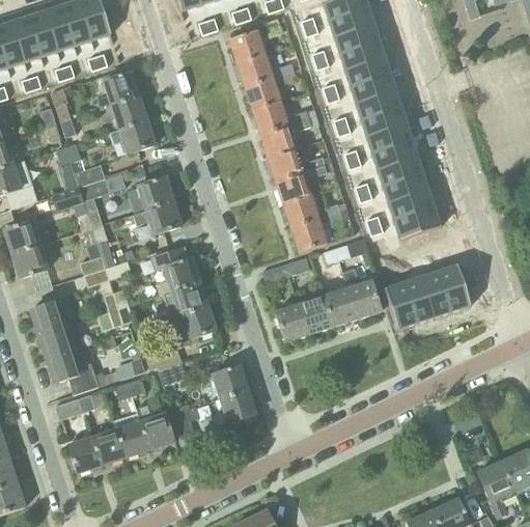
[(75,0),(61,4),(75,46),(91,40),(78,0),(75,0)]
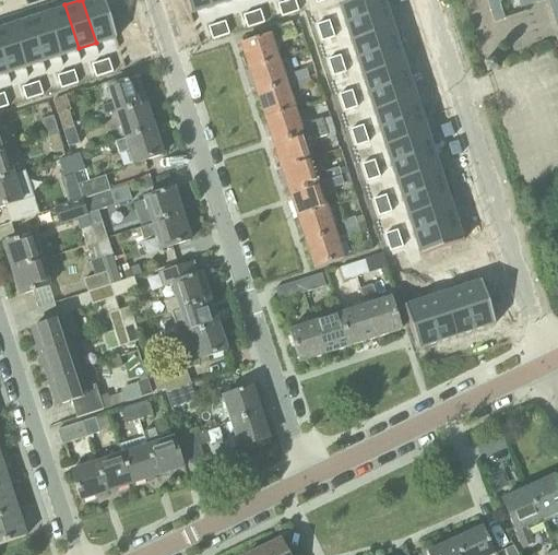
[(82,0),(96,43),(117,35),(106,2),(105,0),(82,0)]
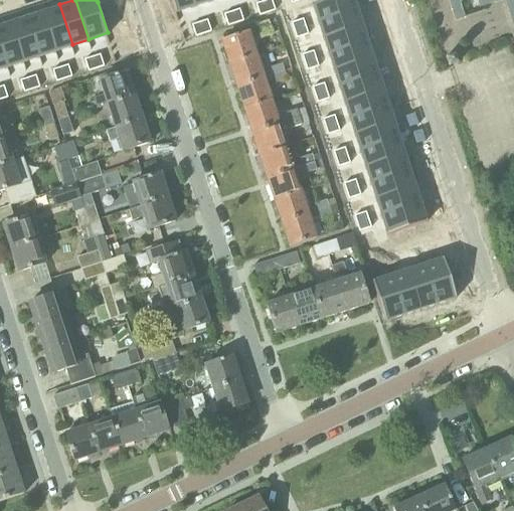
[(171,0),(175,11),(194,5),(192,0),(171,0)]
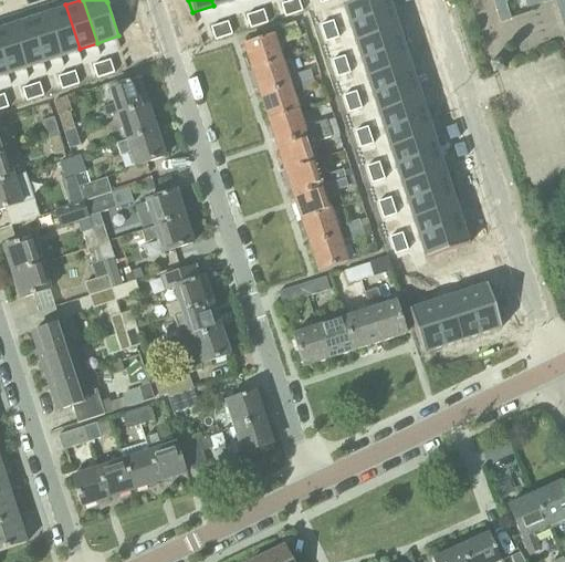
[(284,0),(281,1),(285,13),(294,10),(291,0),(284,0)]
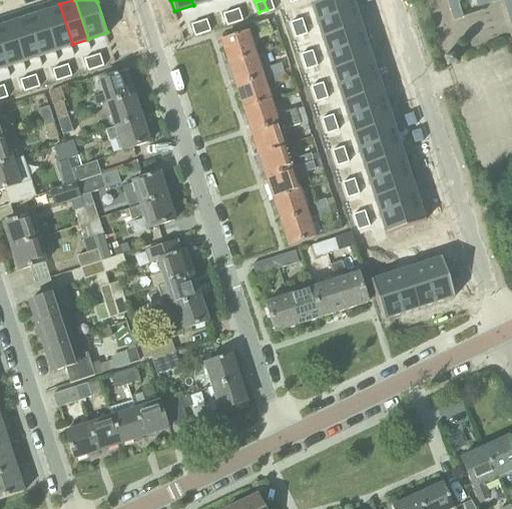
[(264,0),(267,9),(274,7),(271,0),(264,0)]
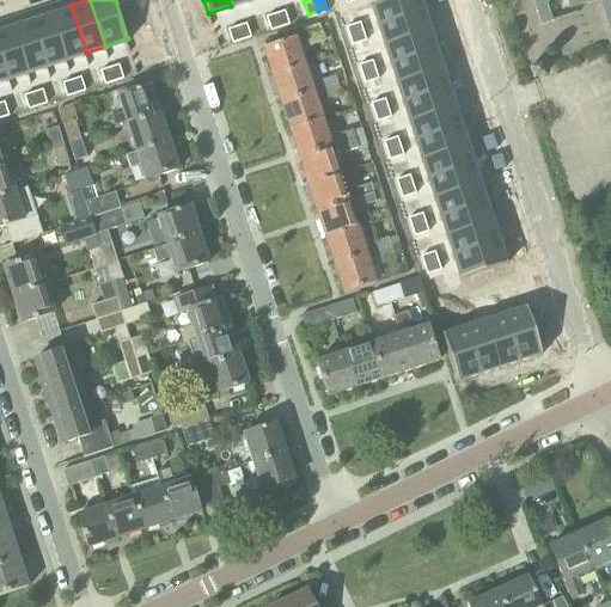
[(374,0),(371,1),(378,25),(426,10),(422,0),(374,0)]
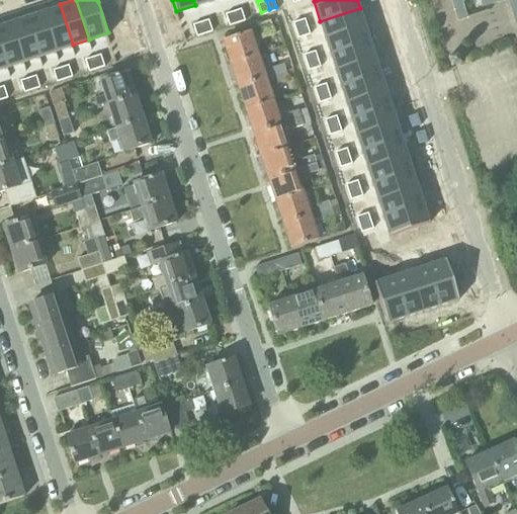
[(452,0),(458,18),(468,15),(468,14),(464,2),(463,1),(464,0),(482,0),(484,5),(489,3),(498,0),(511,0),(516,17),(516,0),(452,0)]
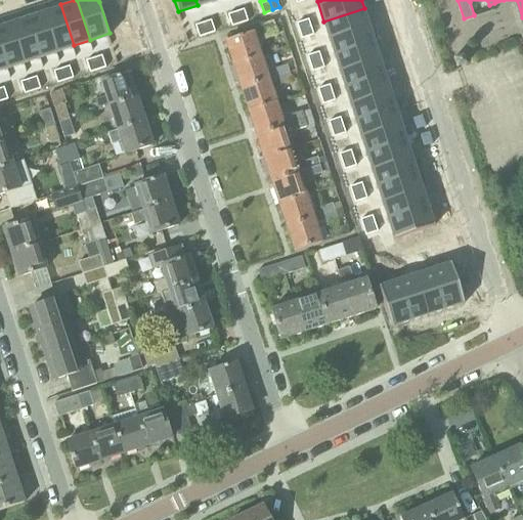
[(60,4),(44,9),(57,50),(74,45),(60,4)]
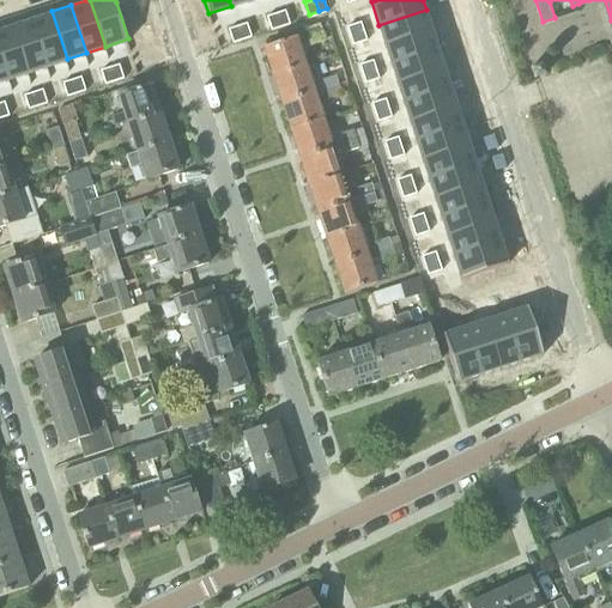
[(285,7),(276,11),(280,24),(290,20),(285,7)]
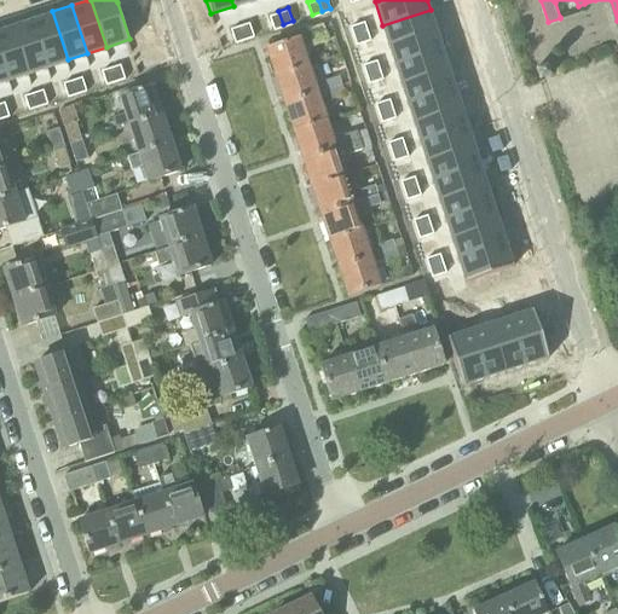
[(431,10),(382,25),(388,45),(437,29),(431,10)]
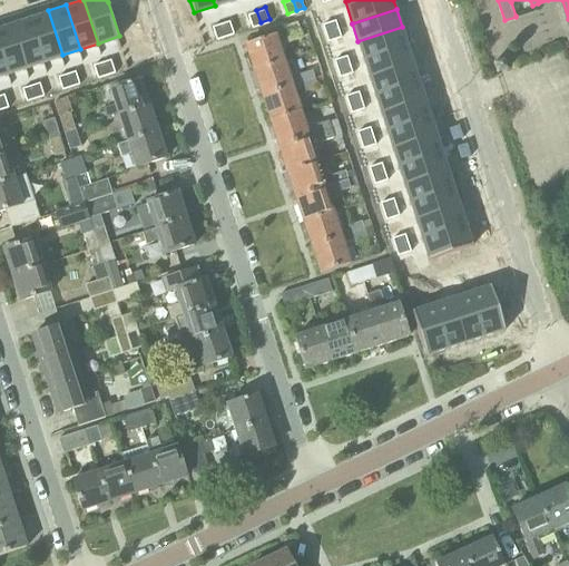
[(48,10),(30,17),(45,60),(62,55),(48,10)]
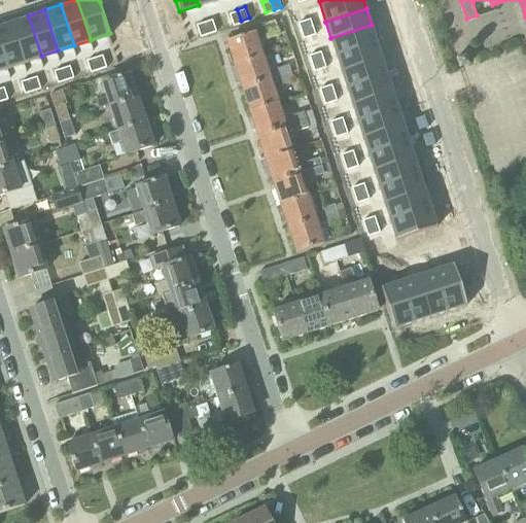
[(237,9),(229,11),(233,23),(241,21),(237,9)]
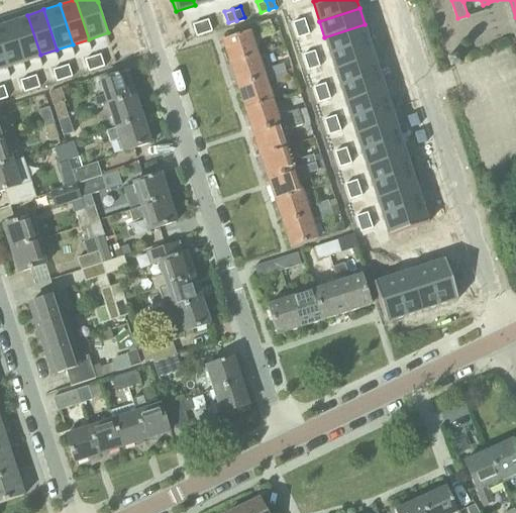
[(27,15),(11,20),(24,60),(40,55),(27,15)]
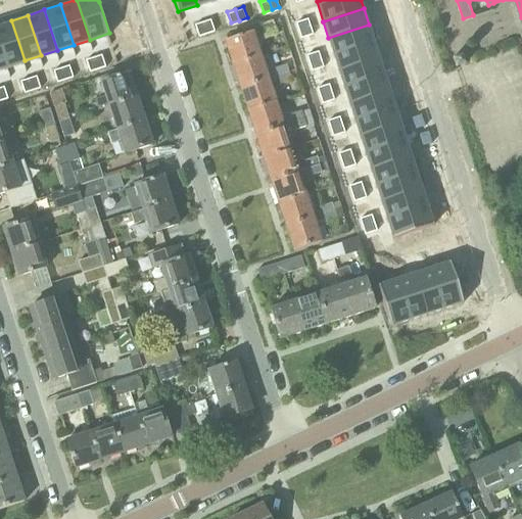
[(309,16),(296,20),(299,28),(311,25),(309,16)]
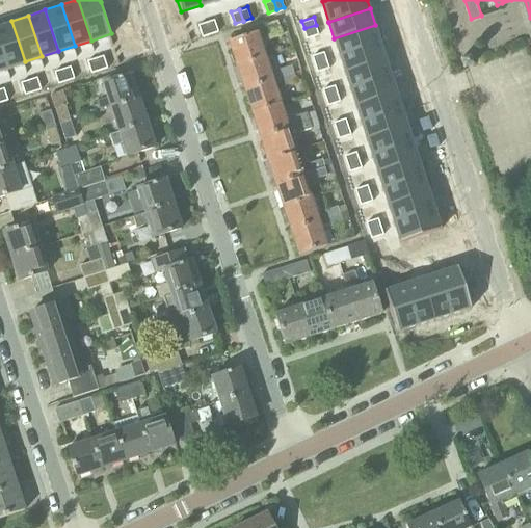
[(214,18),(206,20),(210,31),(217,29),(214,18)]
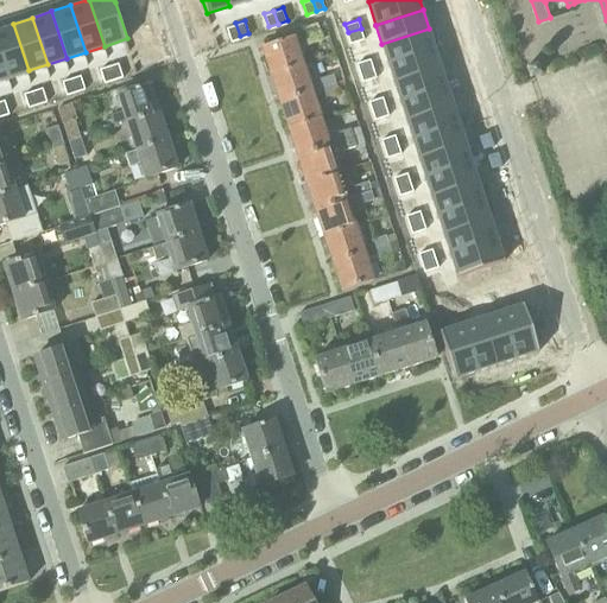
[(322,36),(317,21),(303,26),(307,40),(322,36)]
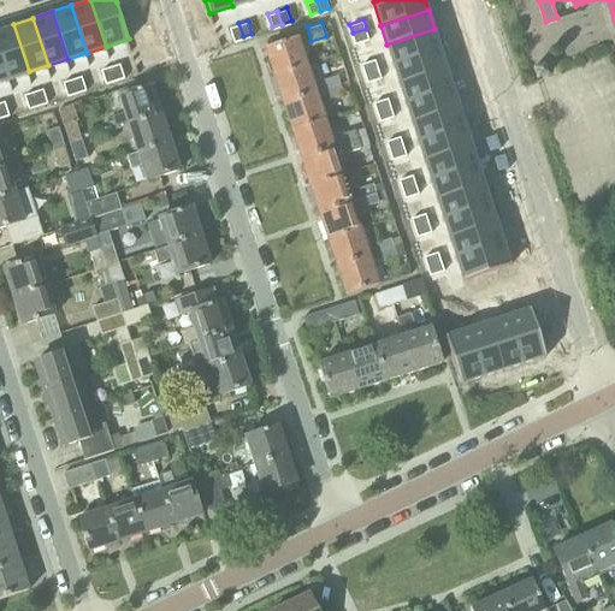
[(238,23),(229,27),(234,40),(243,36),(238,23)]
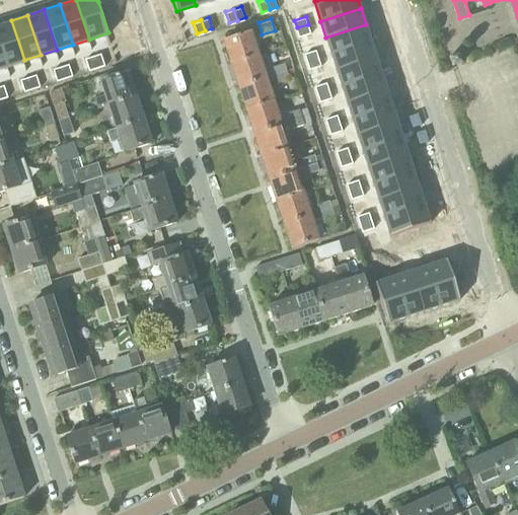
[(11,20),(0,23),(0,41),(8,66),(24,60),(11,20)]
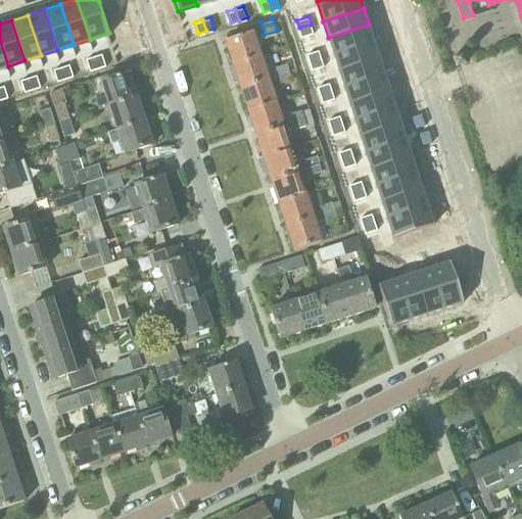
[(311,25),(299,28),(301,36),(314,32),(311,25)]
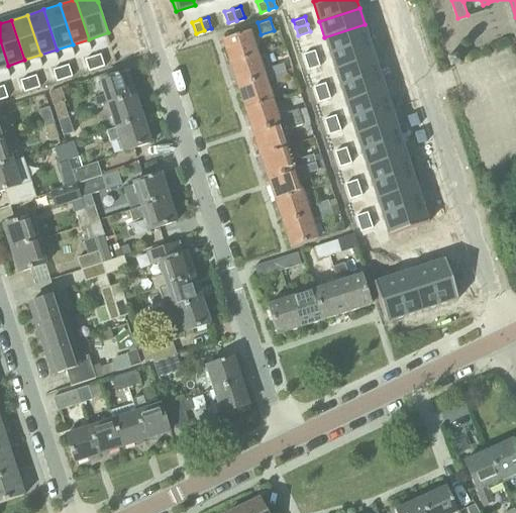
[(365,24),(324,37),(330,54),(370,40),(365,24)]
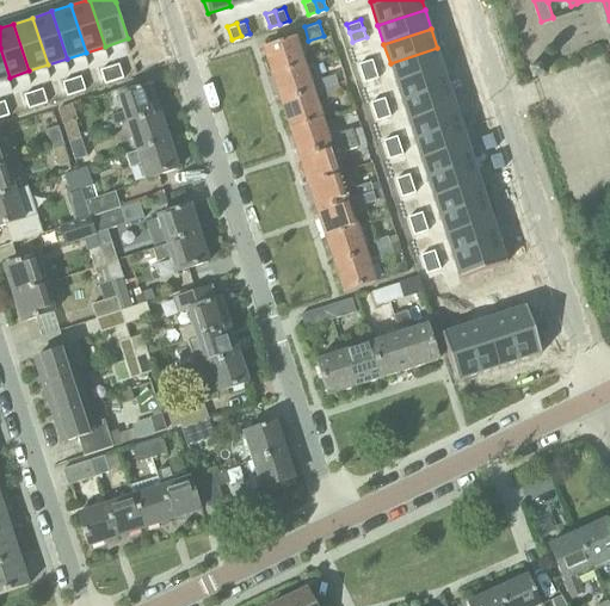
[(273,72),(305,61),(296,33),(264,44),(273,72)]
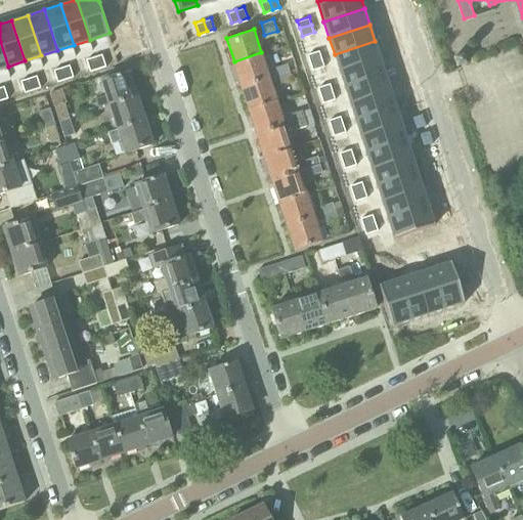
[(375,41),(335,54),(340,71),(380,57),(375,41)]
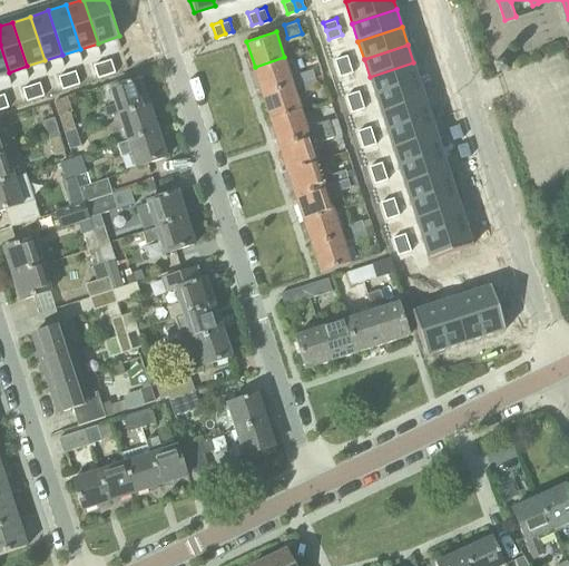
[(347,54),(335,58),(337,66),(351,62),(347,54)]
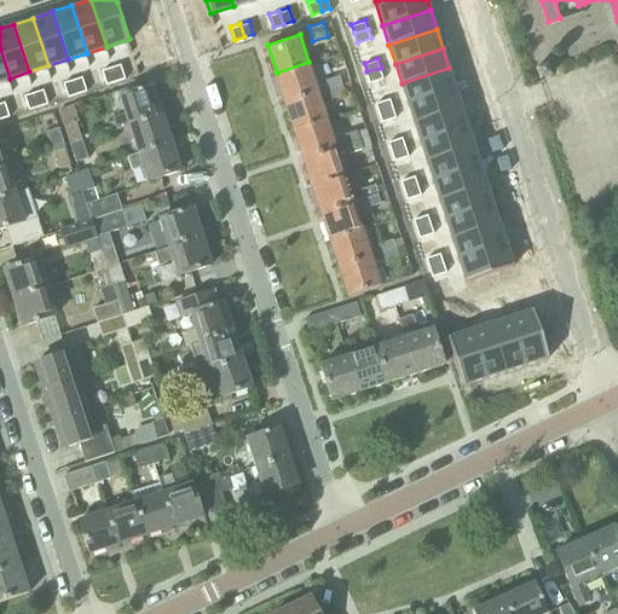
[(316,84),(309,62),(277,73),(286,100),(318,90),(327,87),(324,80),(316,84)]
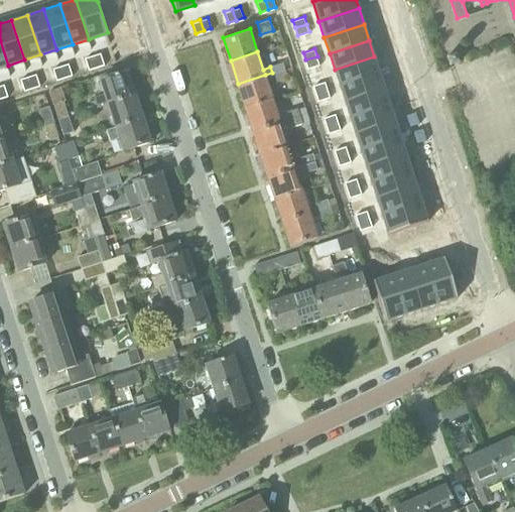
[(101,52),(93,54),(96,66),(104,64),(101,52)]
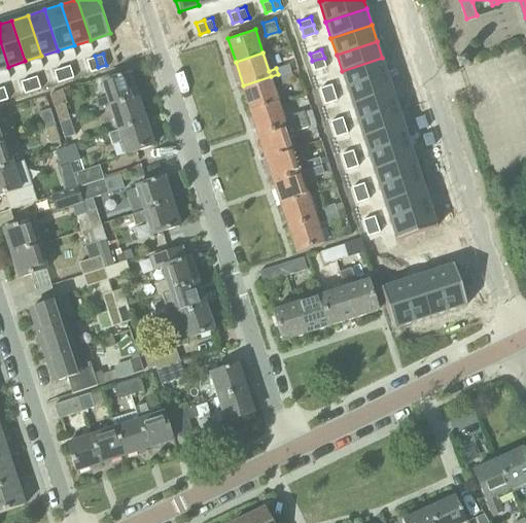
[(95,56),(86,59),(91,70),(98,67),(95,56)]
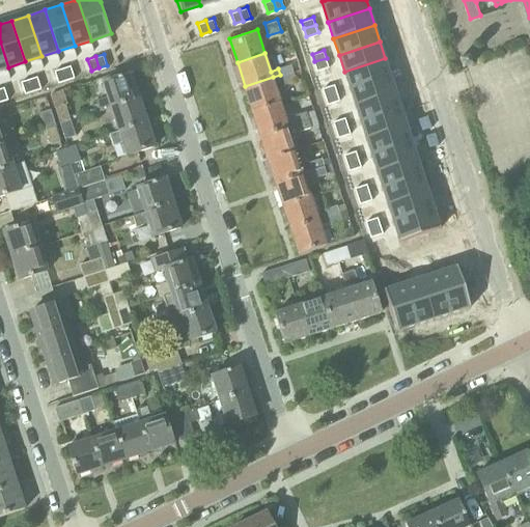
[(327,58),(314,61),(317,70),(329,65),(327,58)]
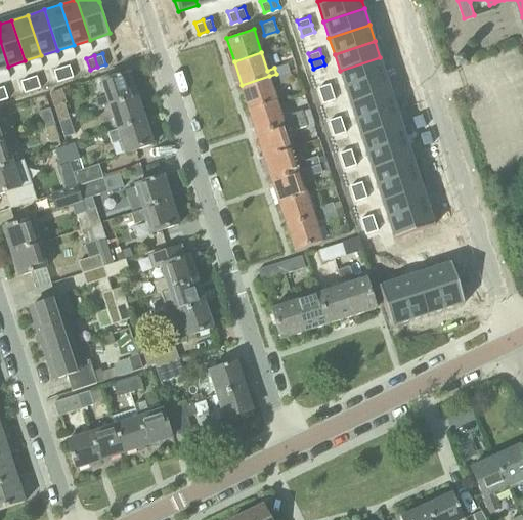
[(380,57),(340,71),(345,87),(386,74),(380,57)]
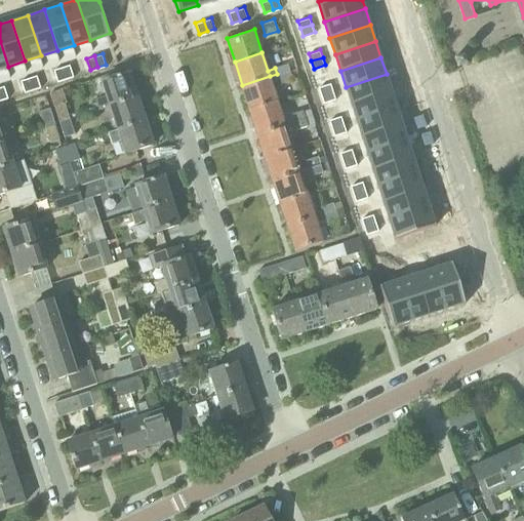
[(275,68),(277,74),(290,70),(288,63),(275,67),(275,68)]
